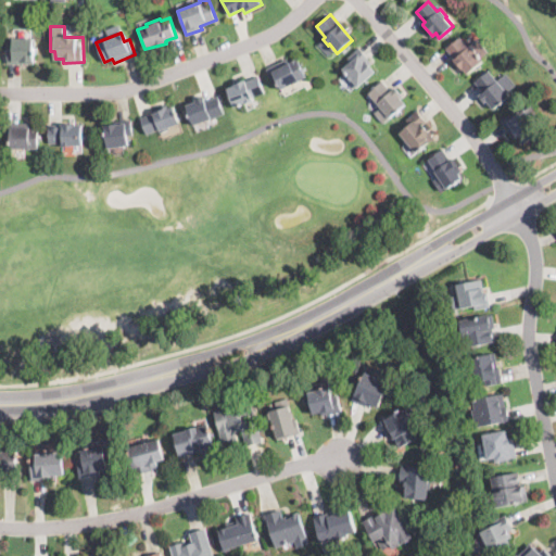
[(464,40),(468,46),(469,45),(482,60),(466,74),(463,68),(460,71),(459,70),(452,61),(455,58),(446,48),(459,36),(464,40)]
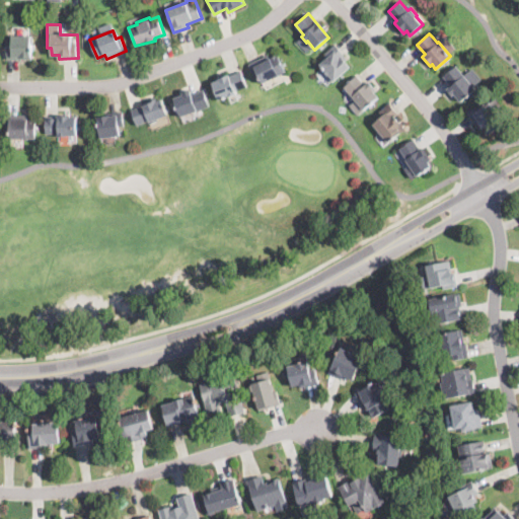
[(8,59),(8,45),(12,45),(12,36),(32,35),(33,59),(8,59)]
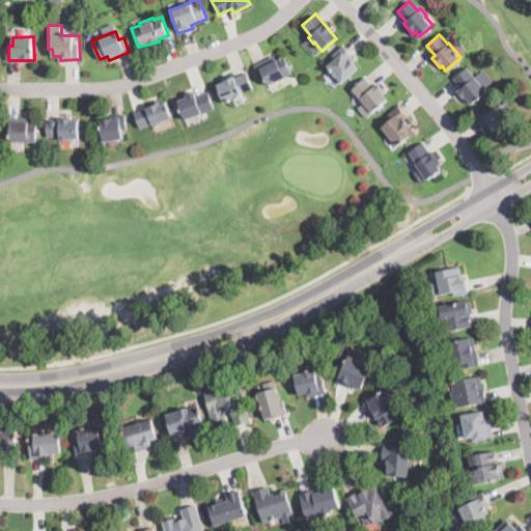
[(348,77),(341,84),(326,66),(336,56),(333,53),(342,45),(356,59),(352,62),(357,68),(348,77)]
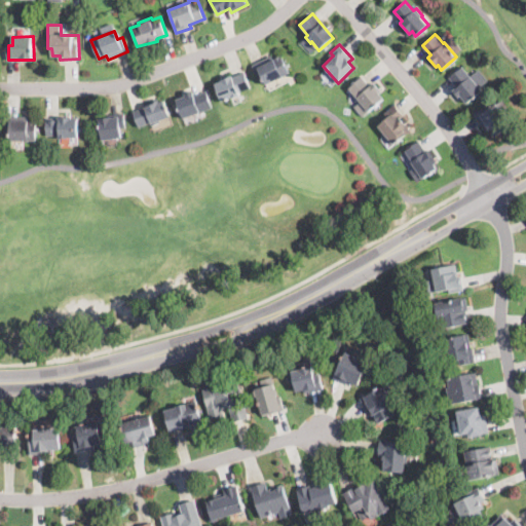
[(290,73),(266,84),(256,63),(270,55),(272,59),(280,54),(290,73)]
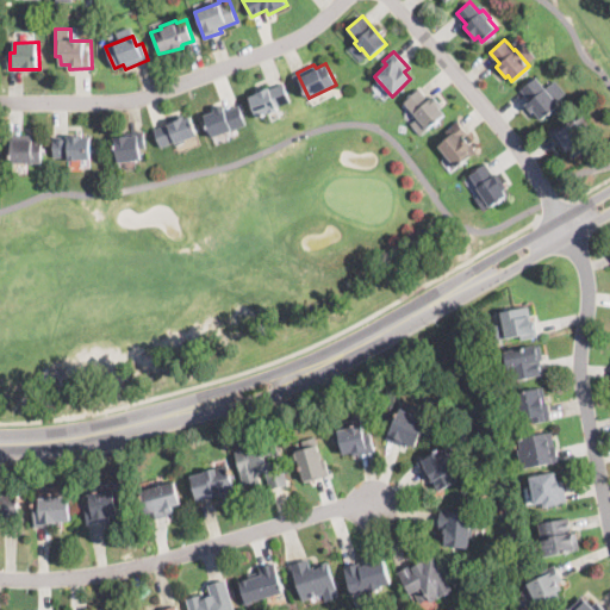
[(556,107),(549,113),(542,119),(535,111),(531,114),(524,106),(531,101),(521,89),(523,88),(536,76),(560,104),(556,107)]
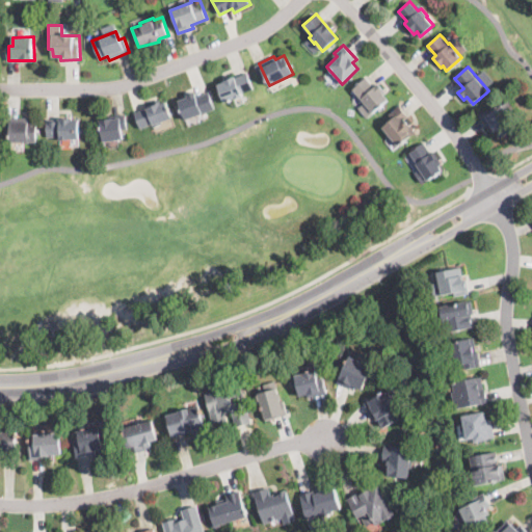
[(248,75),(254,88),(242,94),(243,97),(235,101),(234,99),(224,103),(216,85),(222,82),(222,81),(229,78),(235,75),(236,77),(246,73),(248,75)]
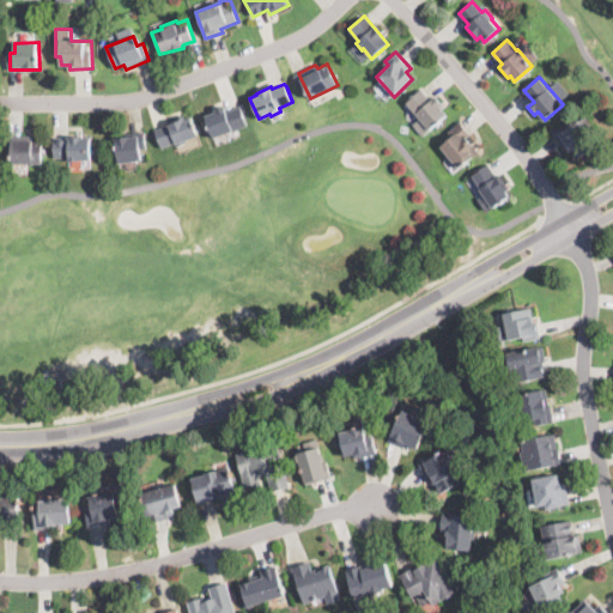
[(424,90),(431,99),(436,96),(444,107),(443,108),(448,114),(423,134),(414,123),(420,119),(406,101),(422,89),(424,90)]
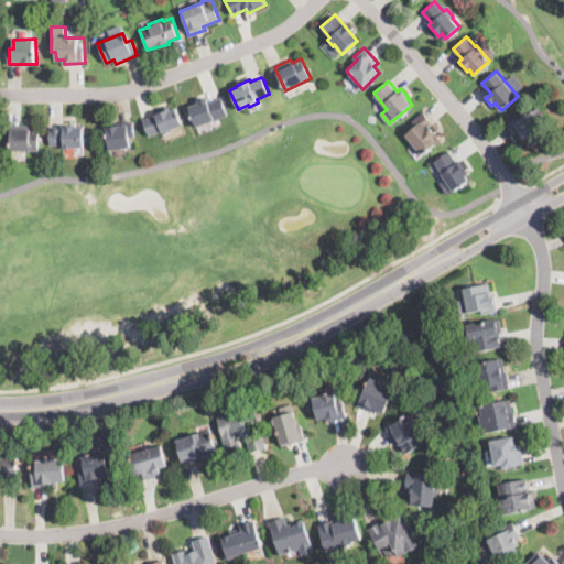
[(221,98),(224,104),(227,115),(196,127),(188,107),(199,102),(198,100),(207,97),(208,101),(220,97),(221,98)]
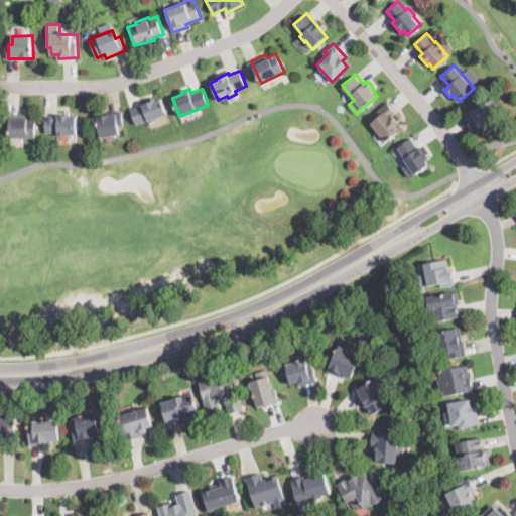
[(161,98),(163,103),(167,114),(157,118),(157,119),(149,123),(148,120),(136,124),(131,110),(141,107),(140,105),(149,100),(155,98),(156,100),(161,98)]
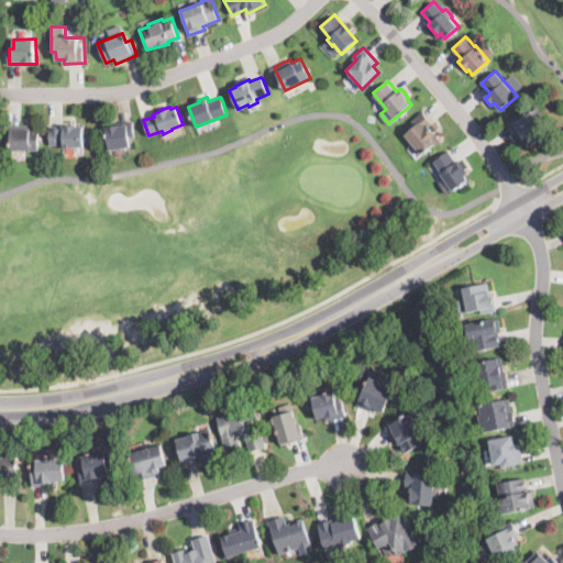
[(541,136),(538,139),(530,144),(526,138),(521,141),(509,123),(532,107),(549,131),(541,136)]
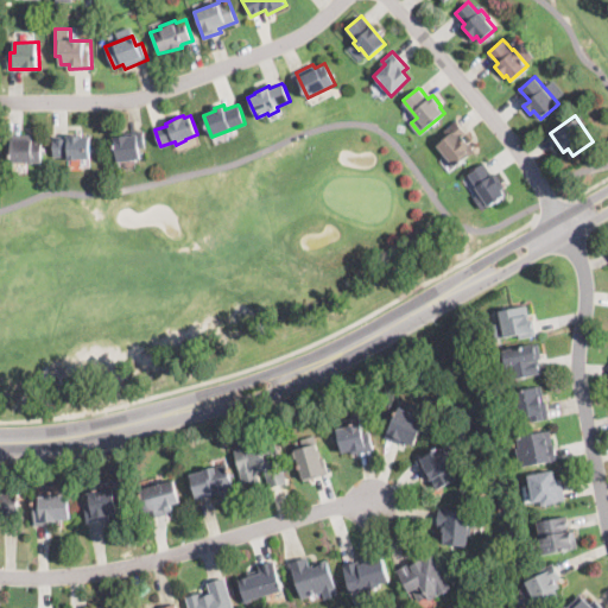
[(464,160),(456,168),(437,145),(448,135),(443,131),(451,124),(456,119),(468,131),(462,137),(475,151),(464,160)]
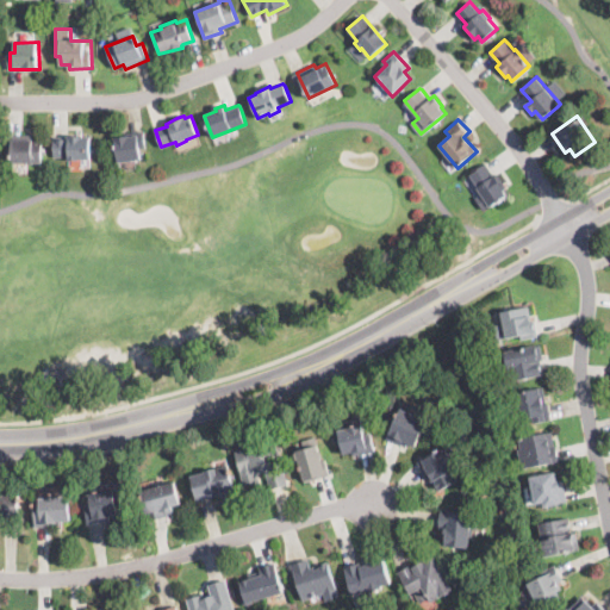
[(117,162),(114,137),(126,136),(126,134),(144,131),(145,148),(139,148),(141,159),(117,162)]
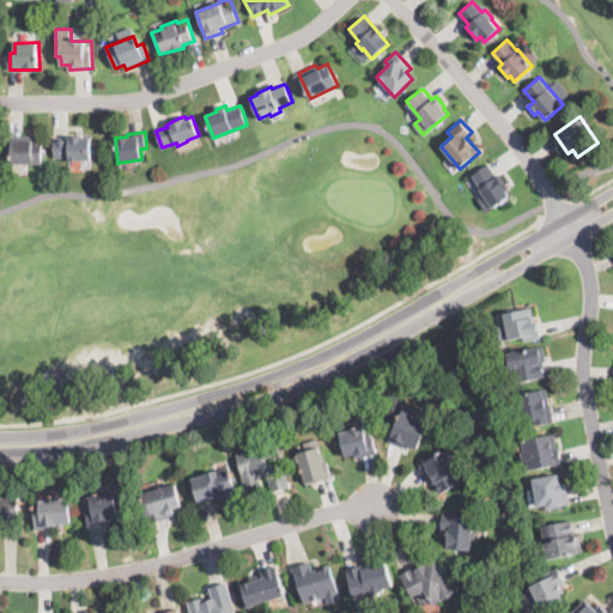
[(91,149),(92,161),(70,162),(70,157),(55,158),(54,138),(90,135),(91,149)]
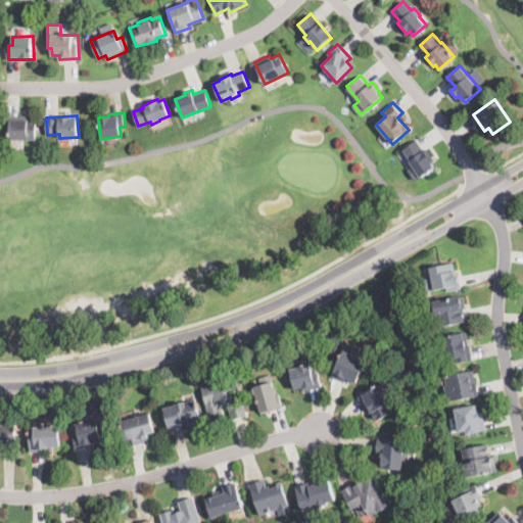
[(40,128),(40,134),(40,139),(11,140),(11,130),(7,130),(7,116),(39,116),(40,128)]
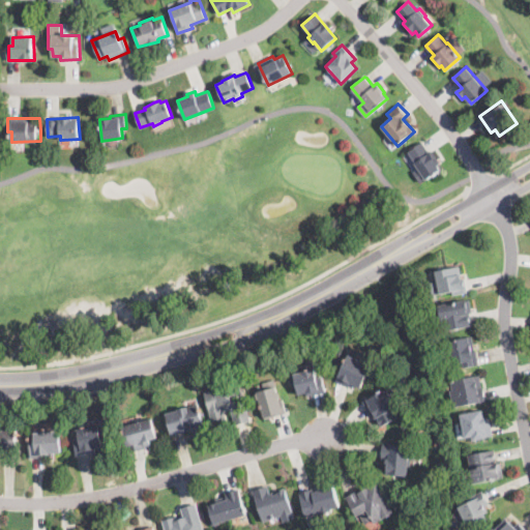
[(429,151),(430,152),(433,150),(441,163),(438,165),(440,169),(419,182),(413,172),(417,169),(413,163),(414,162),(408,150),(423,141),(429,151)]
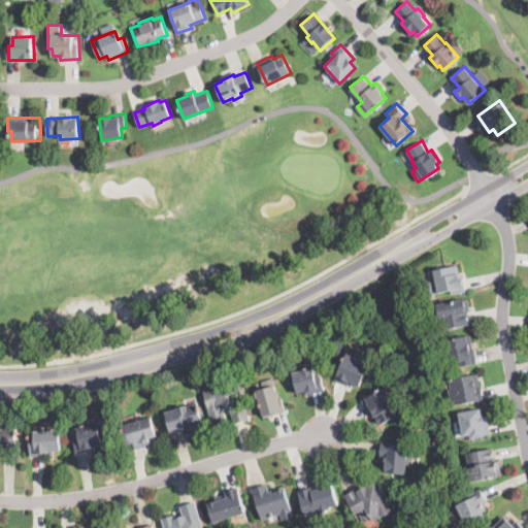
[(459,273),(460,277),(463,277),(466,291),(452,294),(451,289),(438,292),(434,274),(433,270),(457,265),(459,273)]
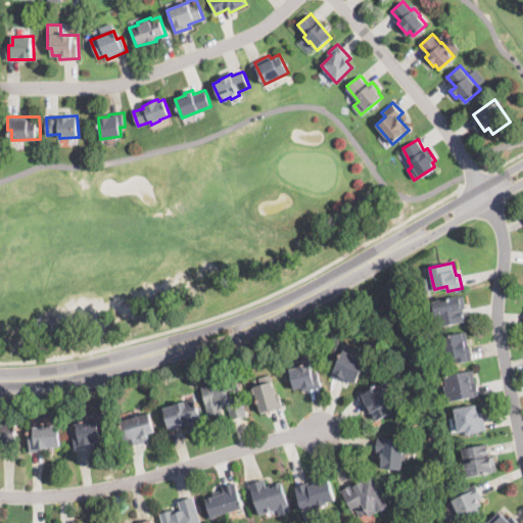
[(437,325),(433,300),(464,295),(466,308),(464,308),(466,320),(437,325)]
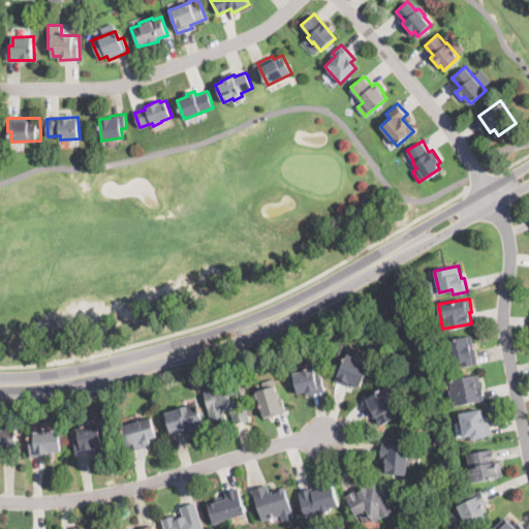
[(473,349),(474,349),(477,364),(463,367),(462,361),(452,364),(446,341),(470,336),(473,349)]
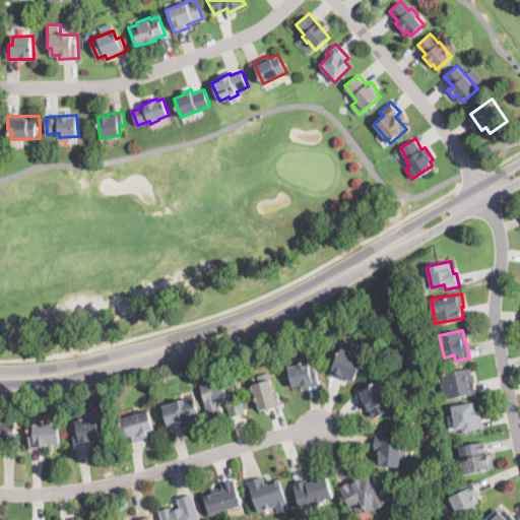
[(356,376),(354,380),(348,377),(346,381),(330,374),(331,372),(344,342),(355,347),(353,353),(365,358),(356,376)]
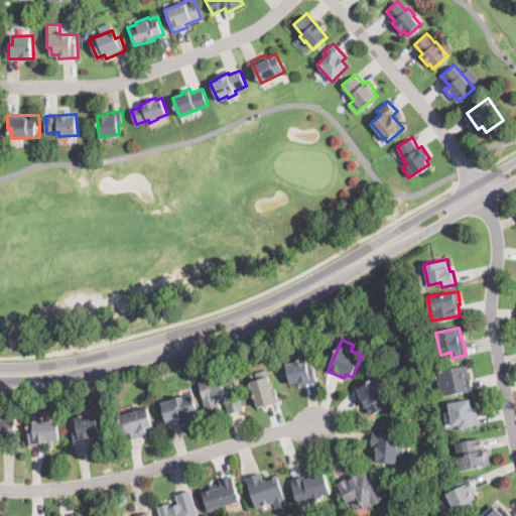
[(308,366),(308,367),(313,366),(316,381),(298,385),(296,379),(288,381),(287,376),(283,376),(280,365),(297,361),(295,354),(305,352),(308,366)]
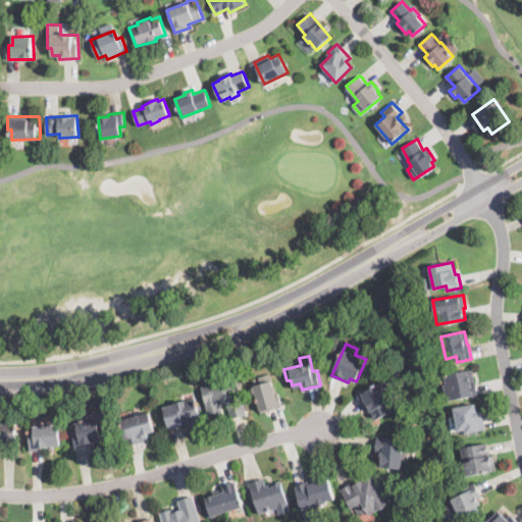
[(474,380),(475,380),(478,395),(446,401),(442,383),(446,383),(444,374),(472,369),(474,380)]
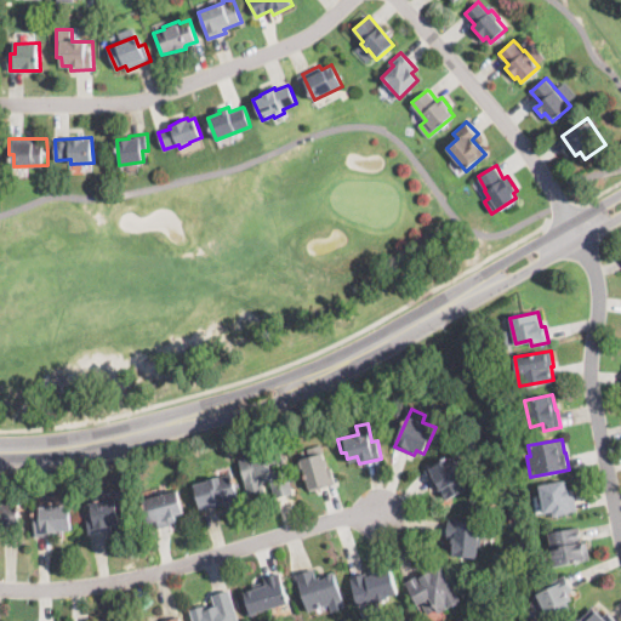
[(323,451),(325,459),(328,459),(329,466),(328,466),(328,467),(332,466),(337,484),(309,491),(301,459),(311,456),(308,448),(322,444),(323,451)]
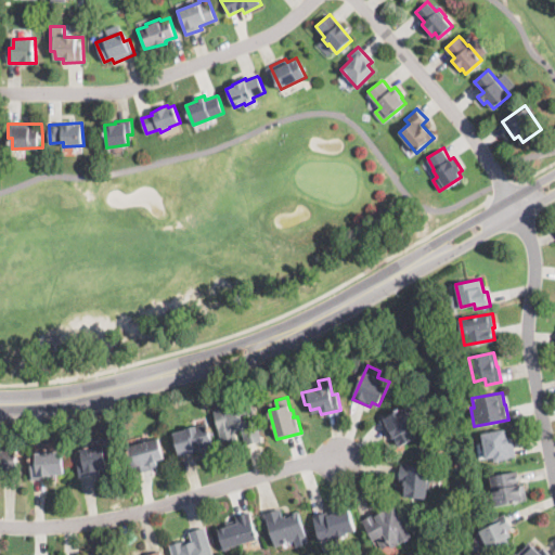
[(247,403),(249,411),(255,410),(262,441),(246,446),(242,428),(234,430),(236,438),(221,442),(214,411),(247,403)]
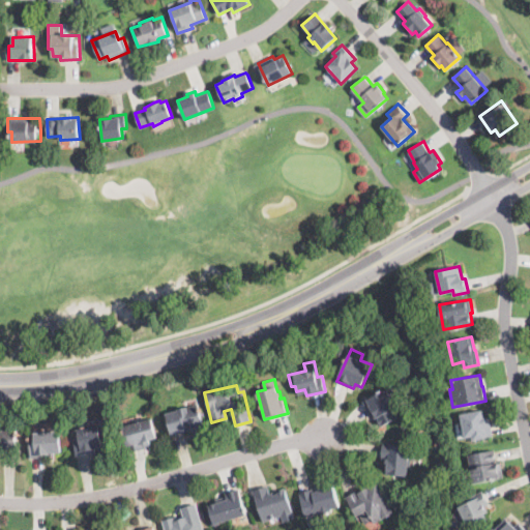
[(394,411),(398,417),(380,427),(373,412),(370,413),(363,401),(392,385),(398,395),(392,398),(399,410),(394,411)]
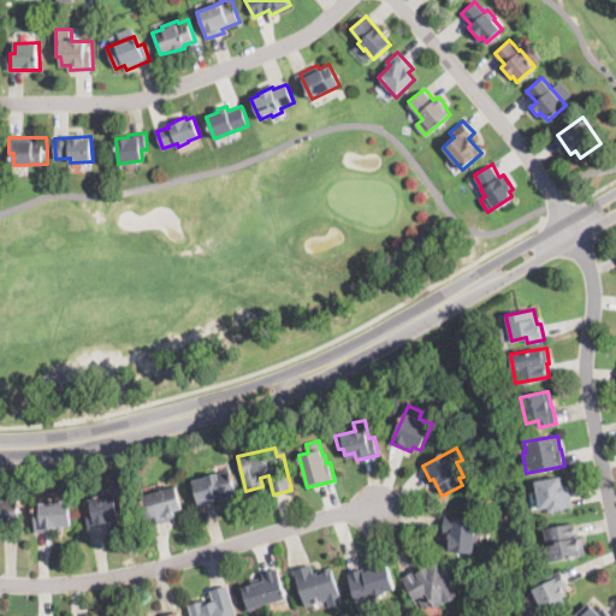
[(200,504),(199,504),(193,480),(207,477),(206,475),(207,475),(229,469),(236,495),(200,504)]
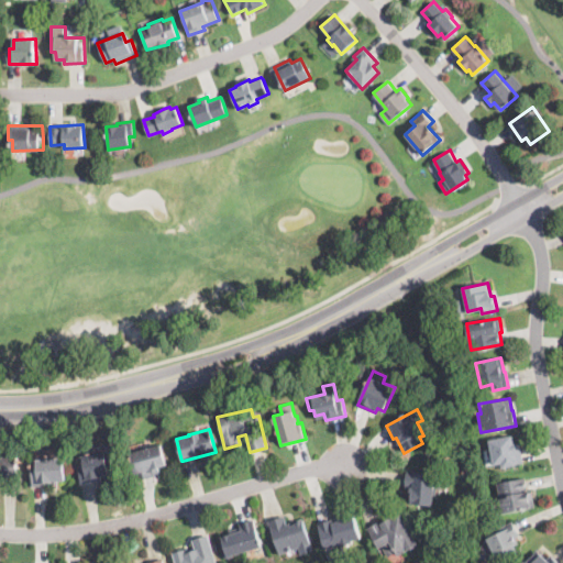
[(512,441),(514,444),(519,443),(523,463),(503,467),(501,464),(494,465),(489,440),(511,435),(512,441)]
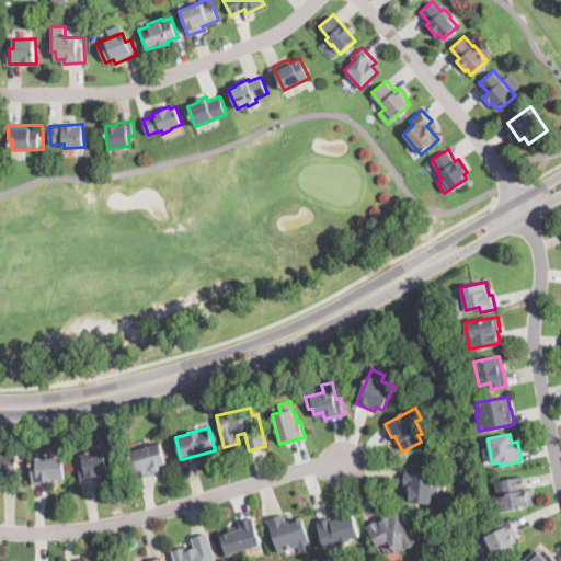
[(138,478),(137,479),(129,450),(161,442),(167,461),(158,465),(160,470),(152,472),(152,474),(138,478)]
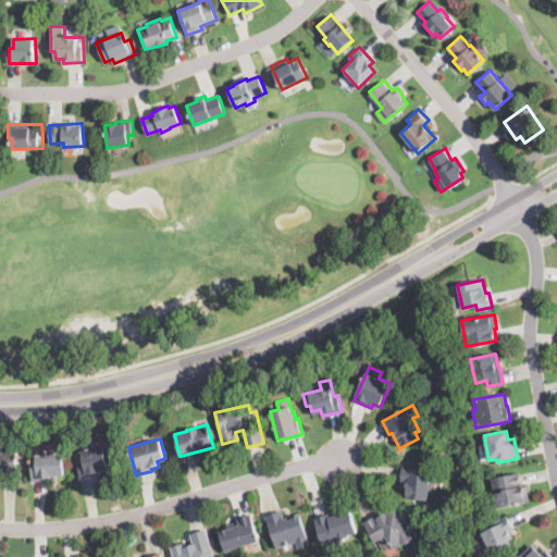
[(82,478),(81,478),(78,461),(83,460),(82,452),(106,448),(109,470),(100,471),(101,474),(82,478)]
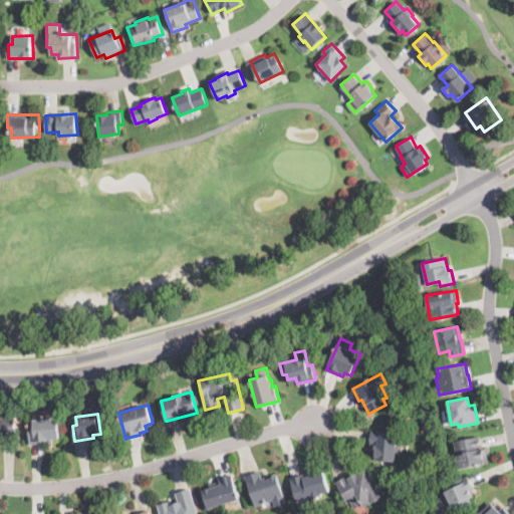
[(18,434),(18,441),(2,441),(2,436),(0,436),(0,417),(4,417),(17,416),(18,434)]
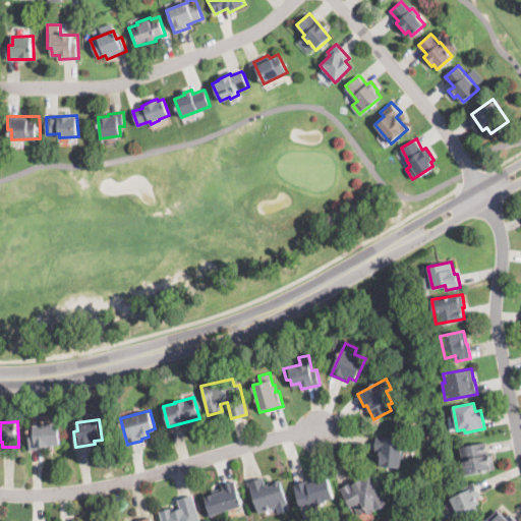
[(32,451),(31,435),(34,435),(33,425),(60,423),(62,444),(46,446),(46,450),(32,451)]
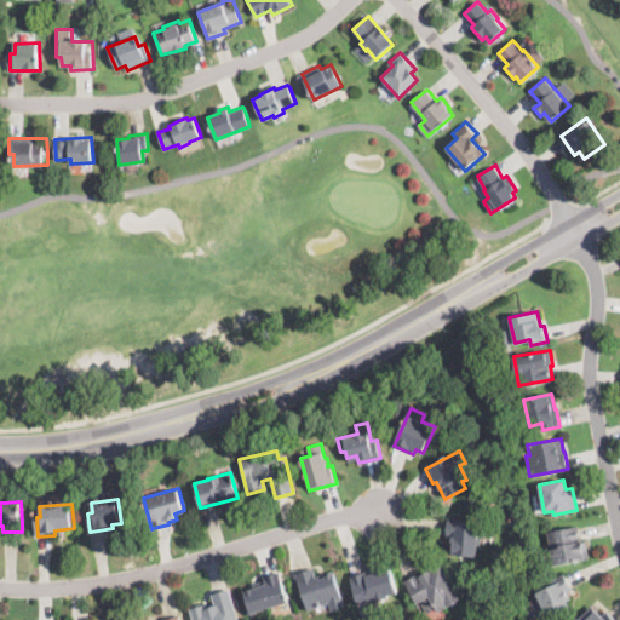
[(488,523),(487,539),(481,538),(480,549),(477,547),(476,557),(449,555),(452,538),(446,537),(448,518),(488,523)]
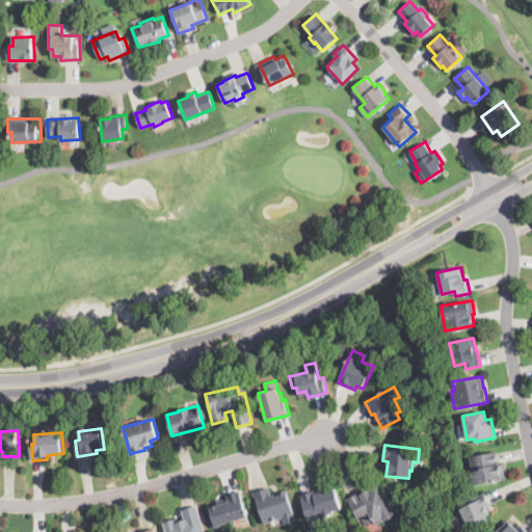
[(498,462),(499,464),(502,463),(505,478),(468,486),(466,473),(473,472),(470,456),(496,451),(498,462)]
